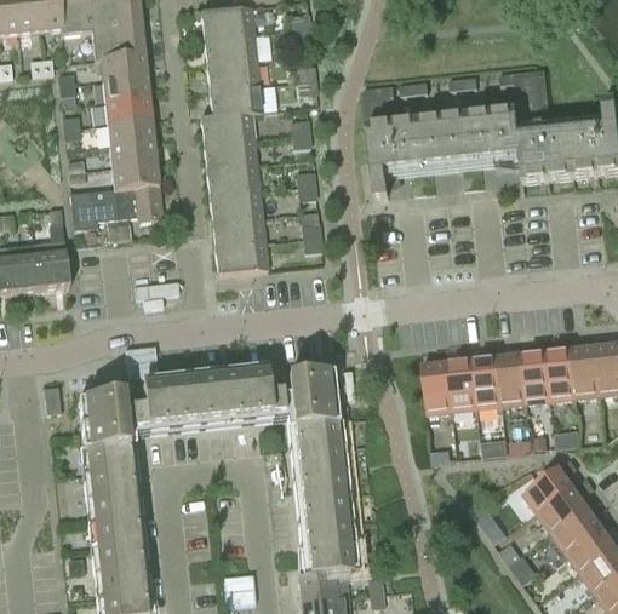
[(0,0),(0,36),(19,34),(16,0),(0,0)]
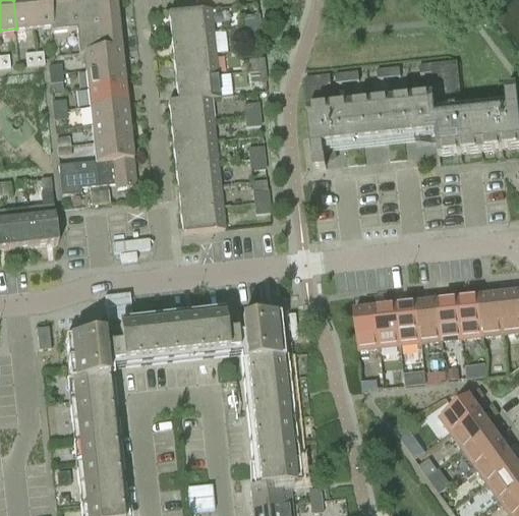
[(13,0),(16,29),(52,25),(53,31),(54,30),(50,0),(13,0)]
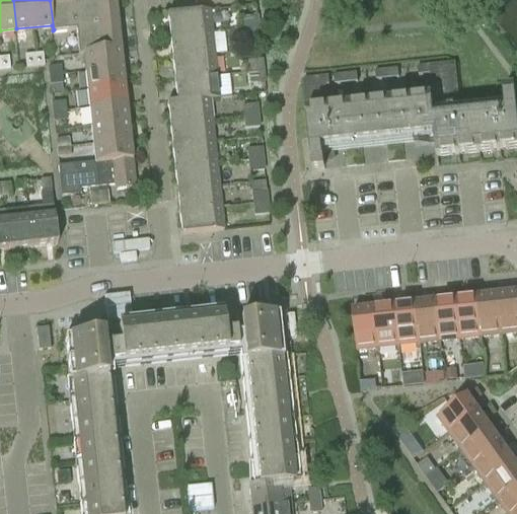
[(50,0),(54,29),(77,27),(80,52),(85,52),(85,50),(122,46),(117,0),(89,0),(76,1),(76,0),(50,0)]
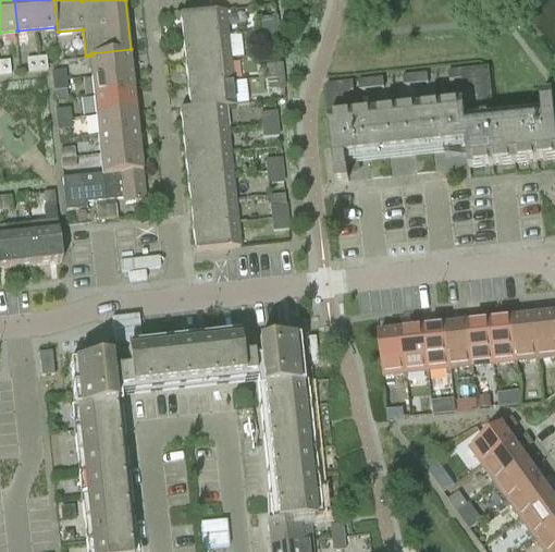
[(184,36),(230,31),(226,7),(182,12),(184,36)]
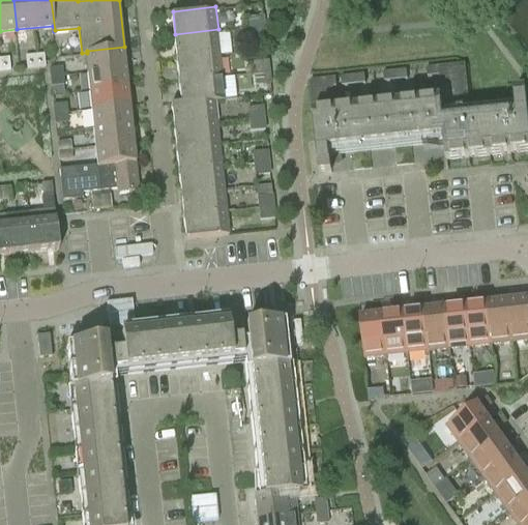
[(250,15),(251,26),(265,24),(264,12),(250,15)]
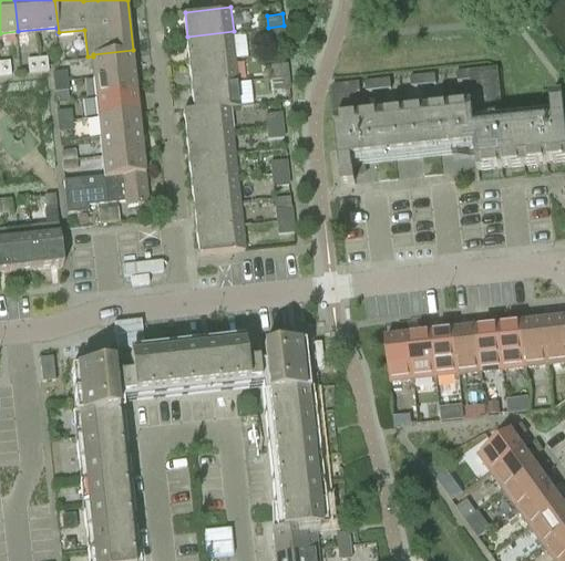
[(284,26),(268,28),(269,40),(285,38),(284,26)]
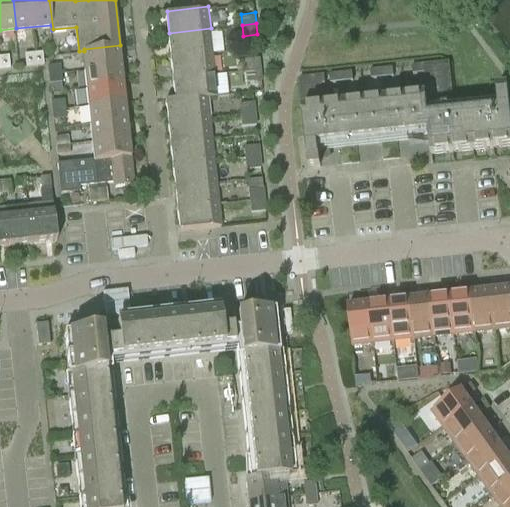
[(169,33),(171,54),(213,50),(211,28),(169,33)]
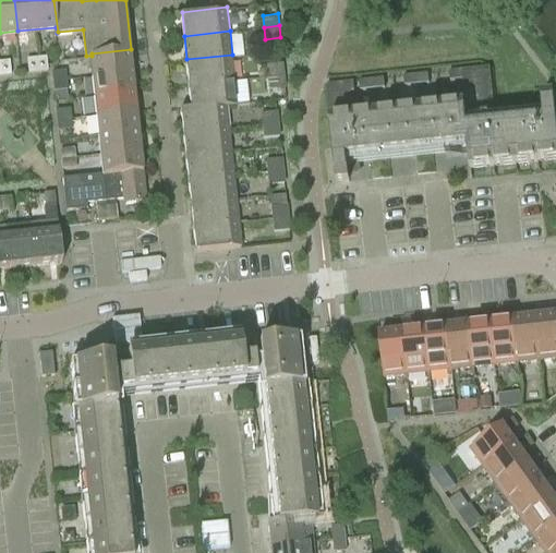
[(92,56),(94,73),(133,69),(131,49),(92,53),(92,56)]
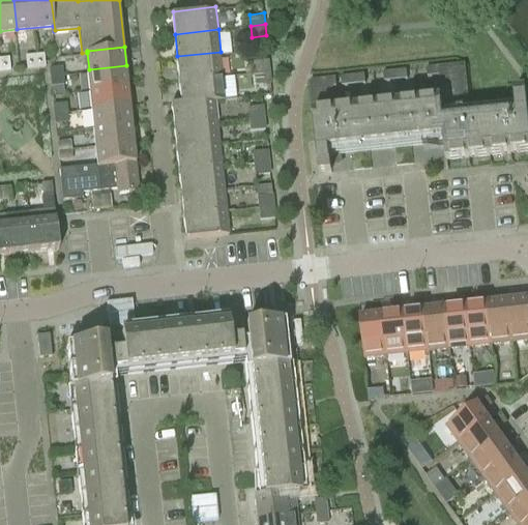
[(36,52),(37,64),(47,63),(46,51),(36,52)]
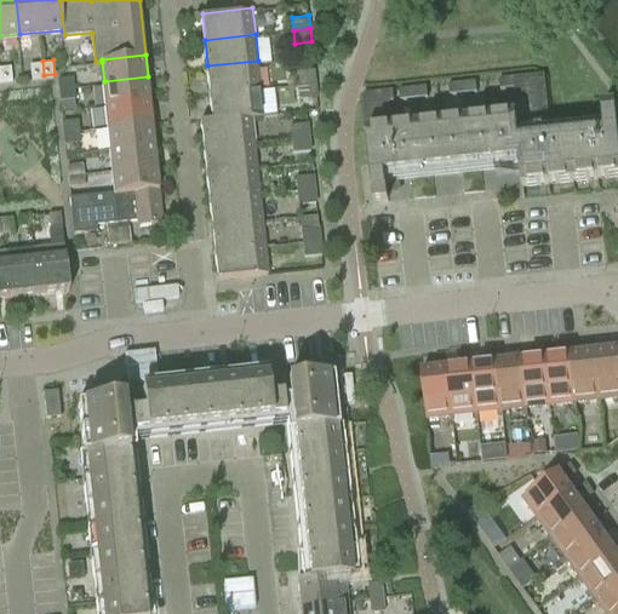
[(33,76),(44,75),(43,61),(32,62),(33,76)]
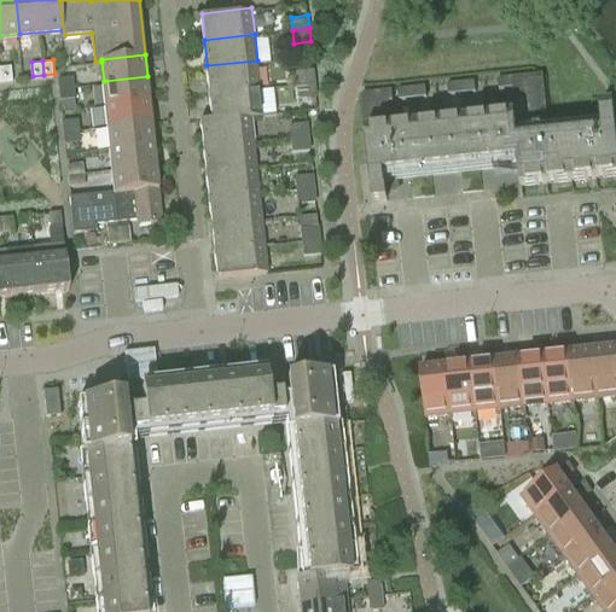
[(207,65),(210,92),(260,86),(257,60),(207,65)]
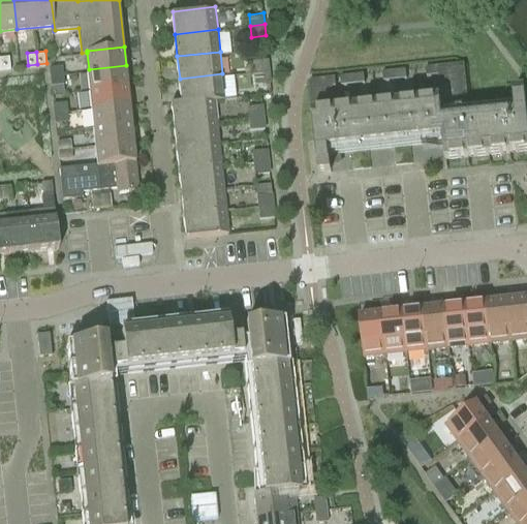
[(1,55),(2,68),(11,67),(10,54),(1,55)]
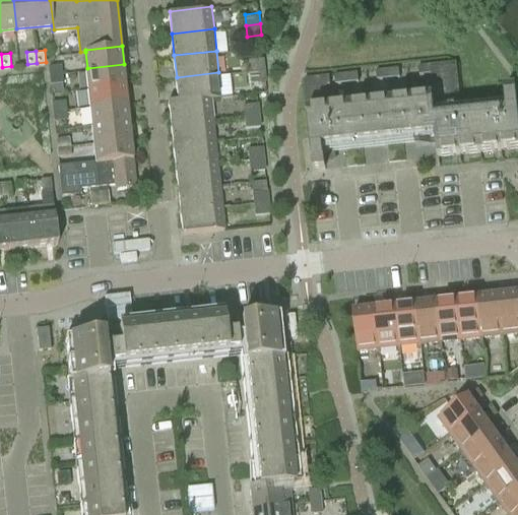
[(249,58),(250,69),(265,67),(263,56),(249,58)]
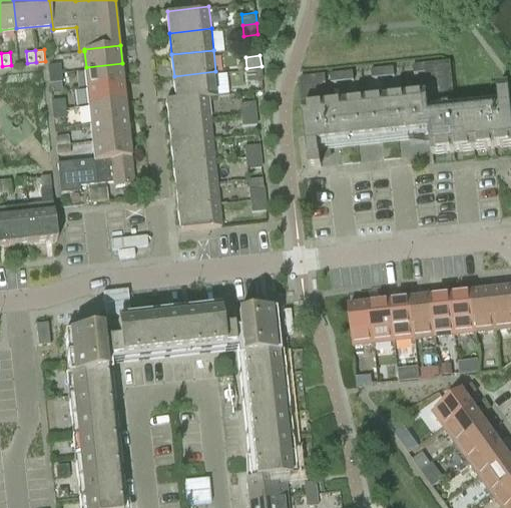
[(437,59),(425,60),(426,69),(438,68),(437,59)]
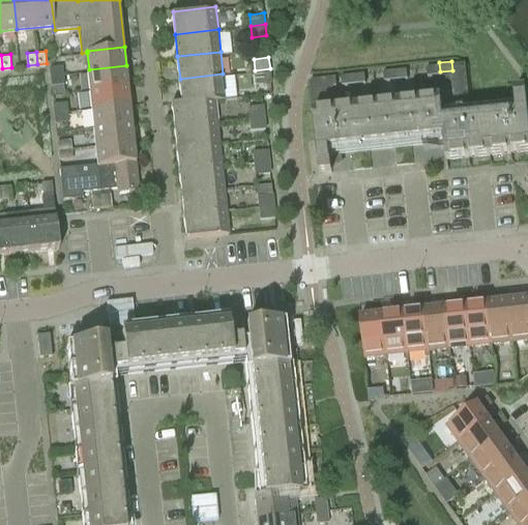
[(439,62),(429,64),(429,73),(440,71),(439,62)]
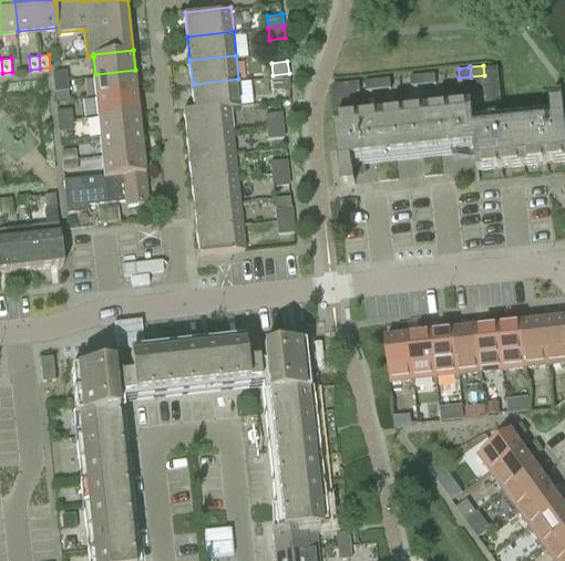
[(55,79),(69,78),(68,68),(54,70),(55,79)]
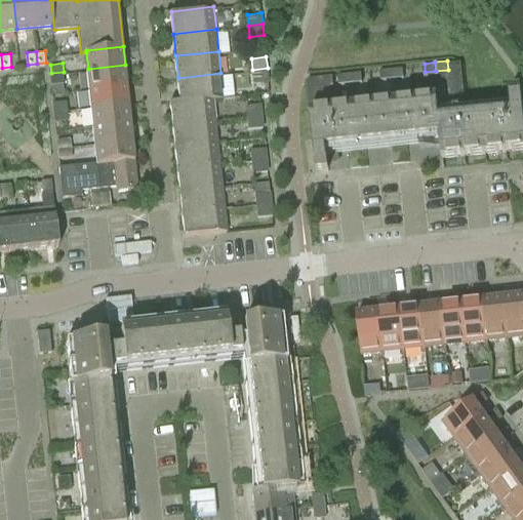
[(125,65),(88,69),(90,87),(127,83),(125,65)]
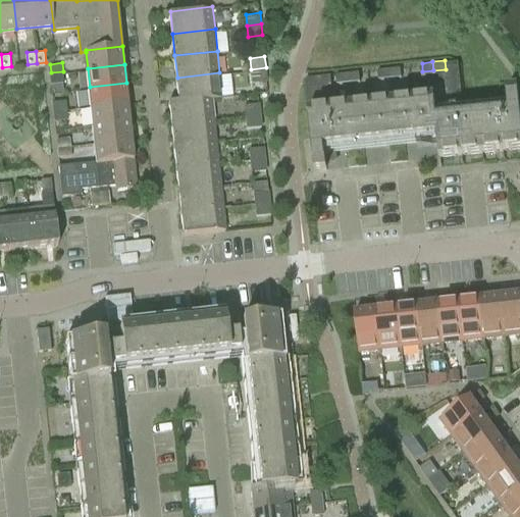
[(402,65),(391,66),(392,74),(403,73),(402,65)]
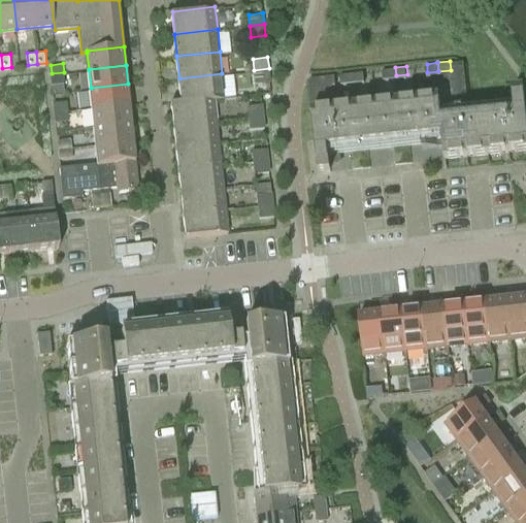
[(395,67),(384,68),(385,77),(396,75),(395,67)]
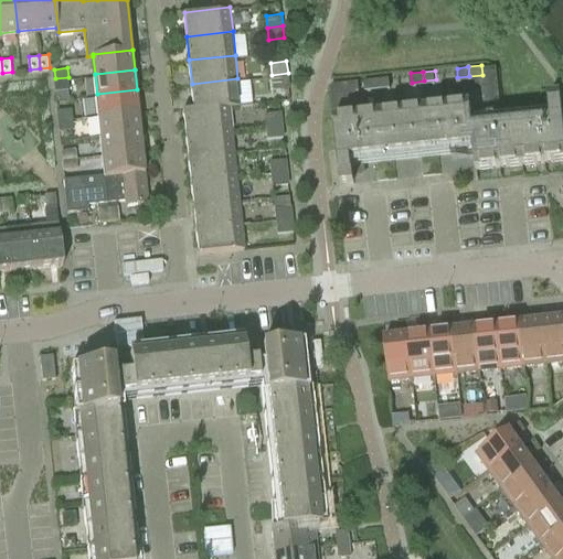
[(289,85),(288,73),(272,75),(274,87),(289,85)]
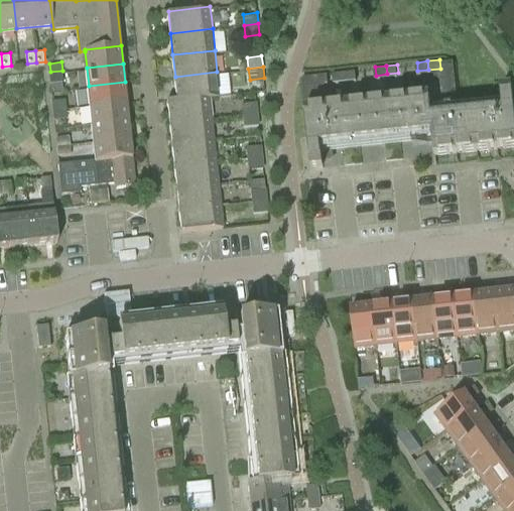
[(357,69),(345,70),(346,79),(358,78),(357,69)]
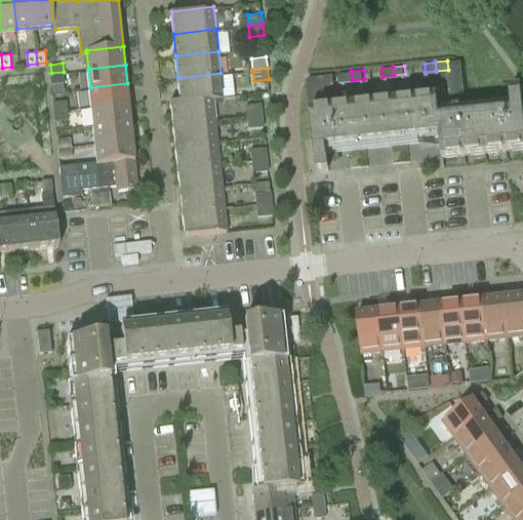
[(448,70),(436,71),(437,79),(449,78),(448,70)]
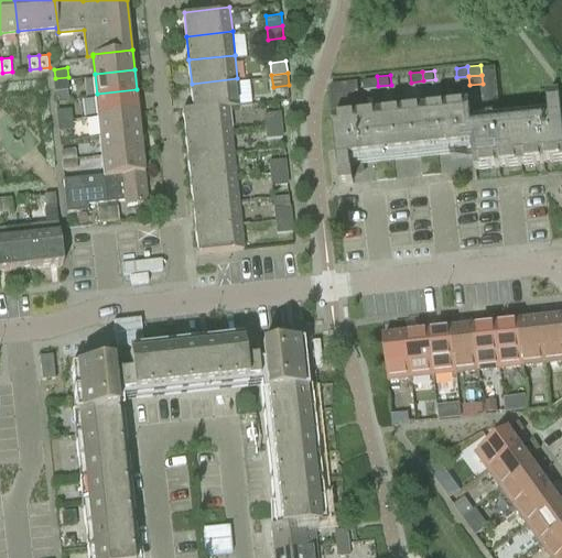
[(377,76),(365,77),(366,87),(378,86),(377,76)]
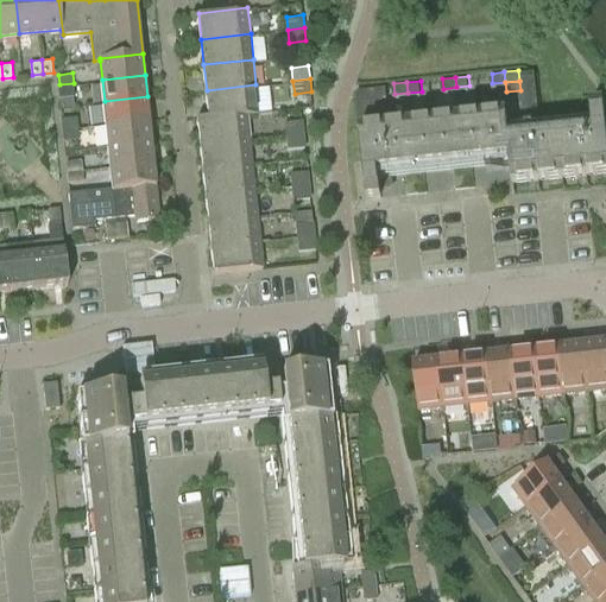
[(75,94),(74,83),(60,84),(61,95),(75,94)]
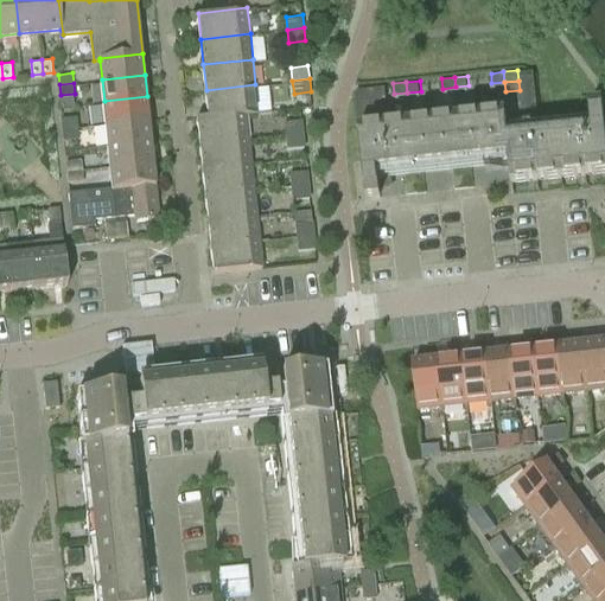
[(259,110),(255,84),(207,90),(209,114),(209,115),(247,112),(259,110)]
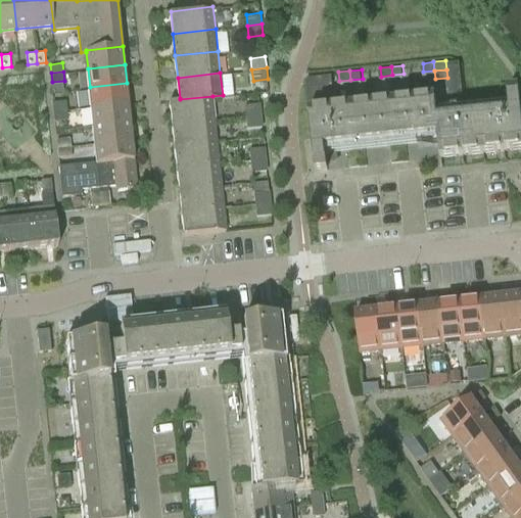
[(333,73),(321,74),(322,83),(330,82),(334,82),(333,73)]
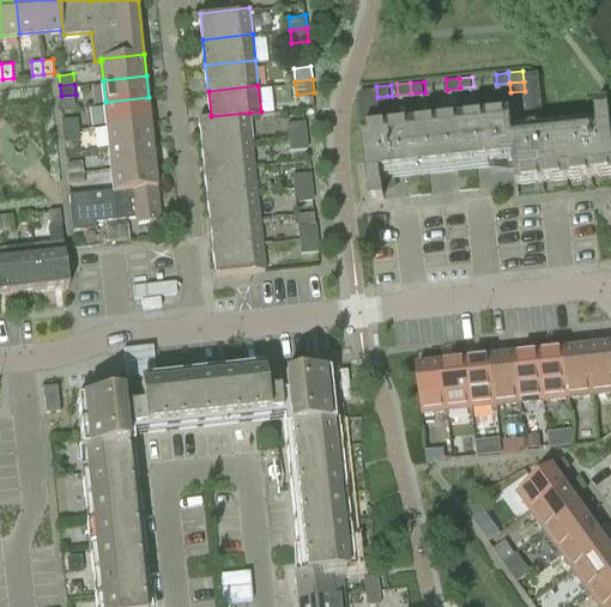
[(525,91),(510,92),(512,102),(526,101),(525,91)]
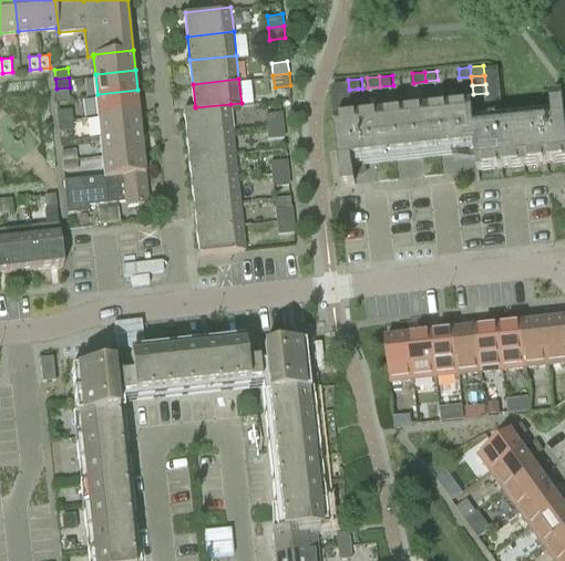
[(358,89),(349,90),(350,103),(359,102),(358,89)]
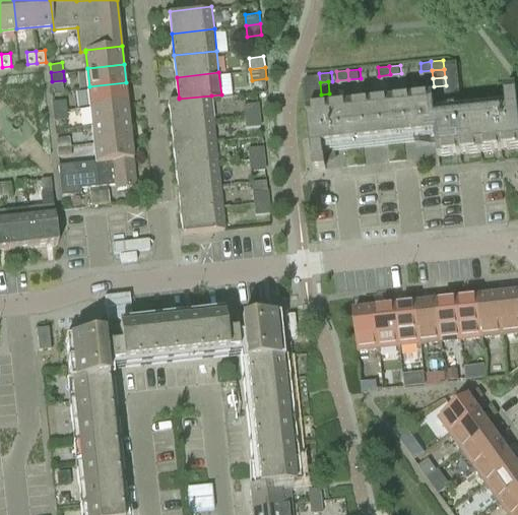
[(89,86),(90,105),(128,101),(126,82),(89,86)]
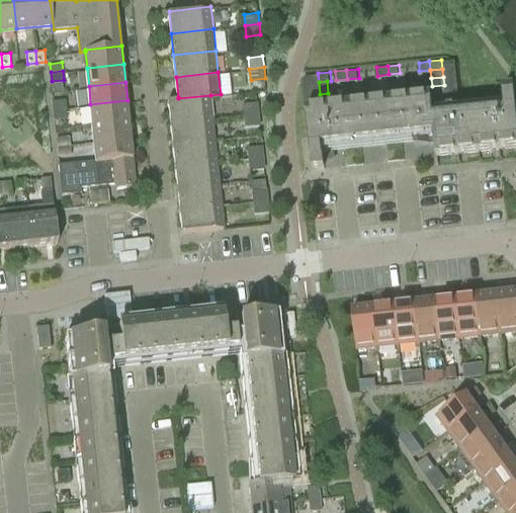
[(435,114),(436,132),(438,153),(459,151),(481,149),(501,146),(515,144),(515,84),(504,86),(507,107),(497,108),(477,110),(455,112),(435,114)]
